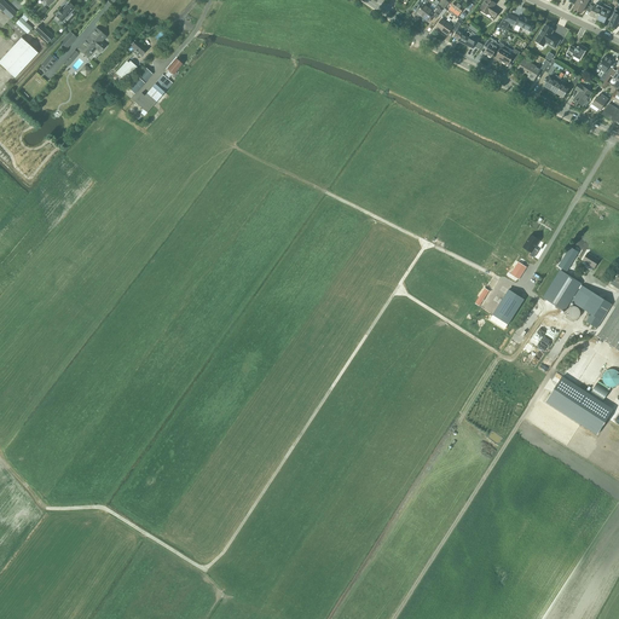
[(0,0),(0,9),(11,19),(16,13),(1,0),(0,0)]
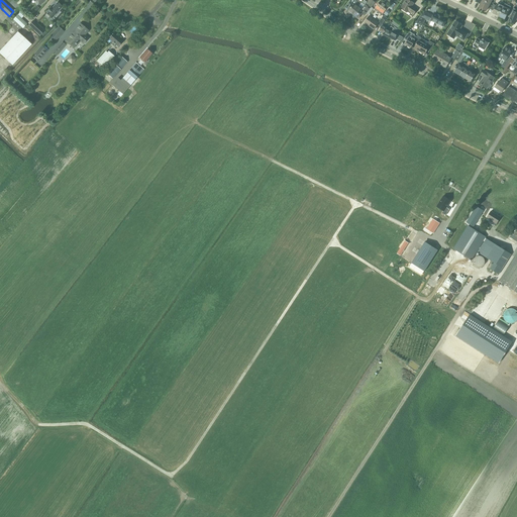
[(353,14),(358,7),(354,5),(358,0),(357,0),(351,0),(350,2),(352,4),(347,10),(353,14)]
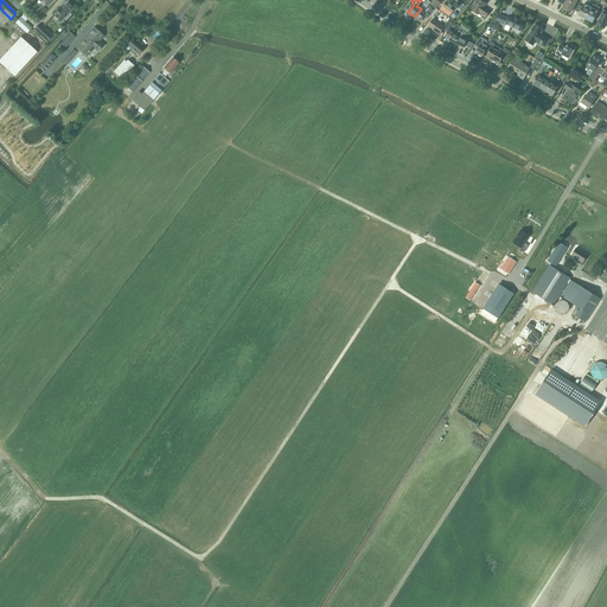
[(434,10),(434,11),(435,11),(441,2),(436,0),(434,0),(429,7),(434,10)]
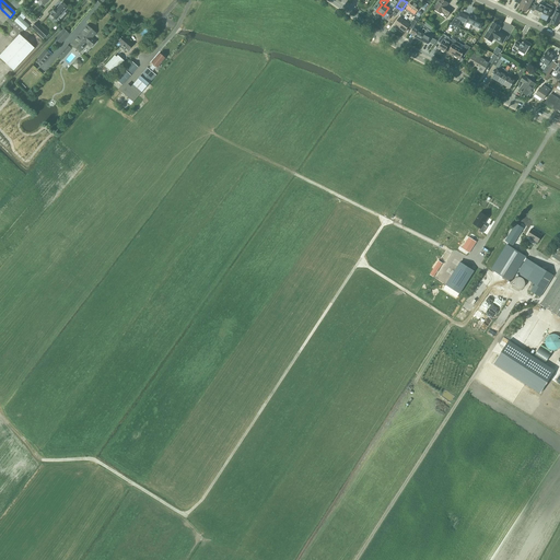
[(448,3),(442,0),(440,0),(434,9),(442,13),(442,12),(448,16),(452,11),(447,8),(447,9),(445,8),(448,3)]
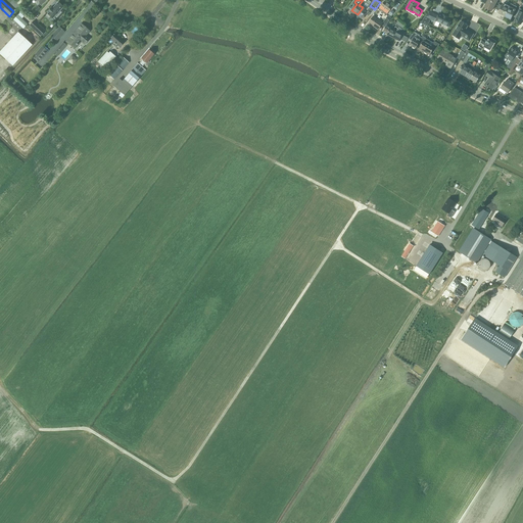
[(480,1),(485,4),(484,7),(488,9),(489,9),(491,11),(497,0),(479,0),(481,1),(480,1)]
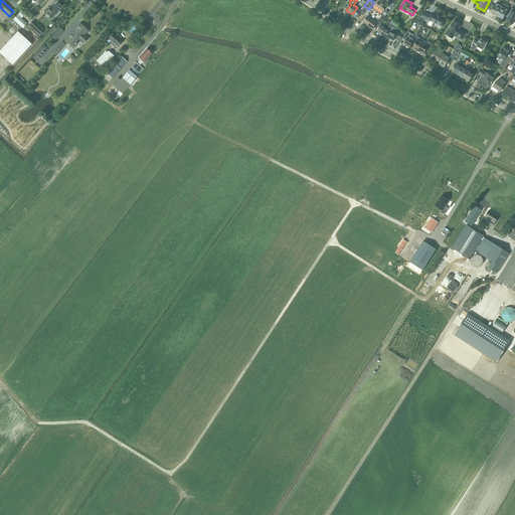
[(50,7),(47,11),(48,12),(47,13),(52,18),(62,7),(57,2),(51,9),(50,7)]
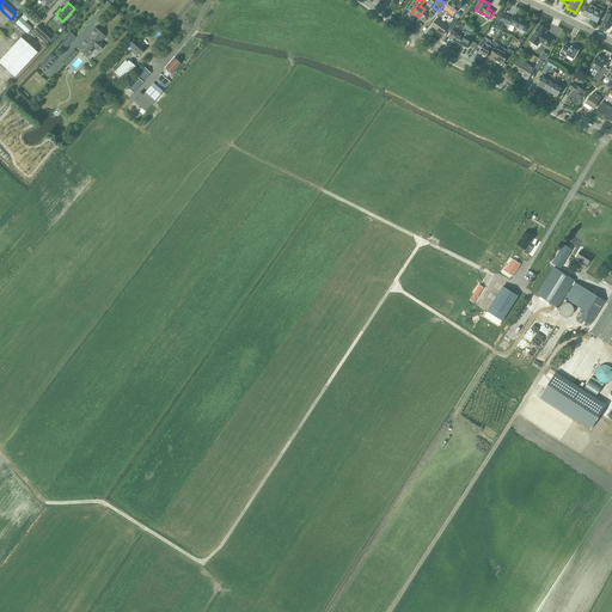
[(452,17),(459,8),(450,2),(444,11),(452,17)]
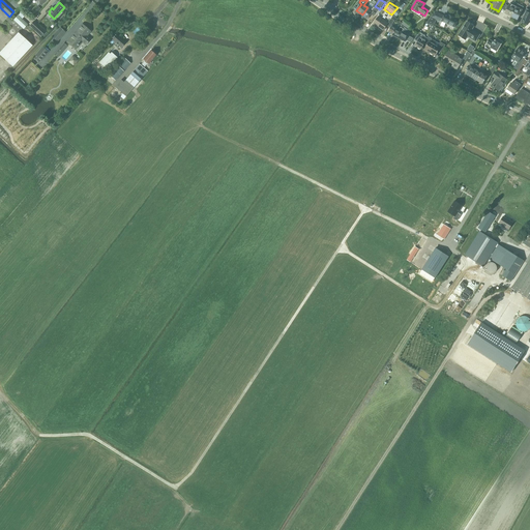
[(510,4),(505,13),(507,15),(507,16),(511,18),(517,7),(510,4)]
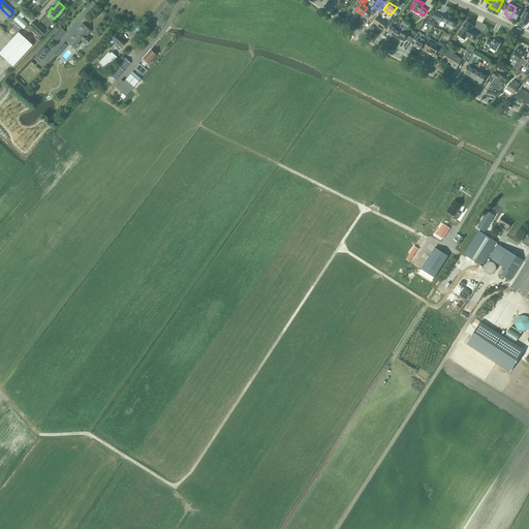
[(516,7),(510,18),(514,19),(517,20),(523,7),(517,4),(516,7)]
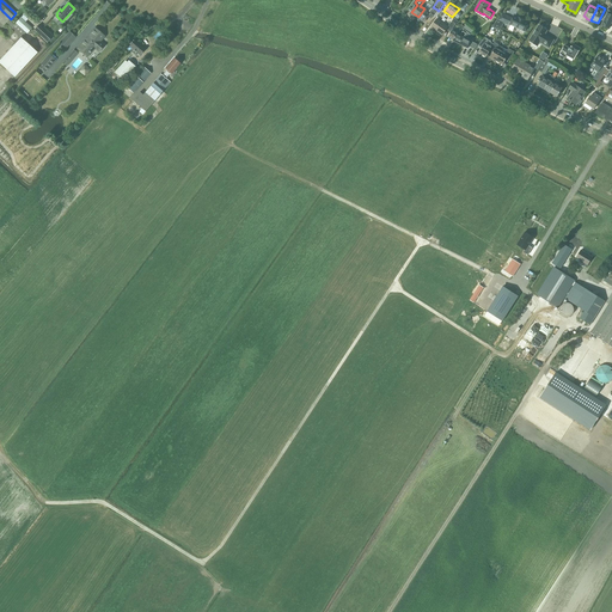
[(439,11),(438,11),(438,10),(433,7),(428,12),(424,8),(418,17),(424,22),(428,17),(432,19),(439,11)]
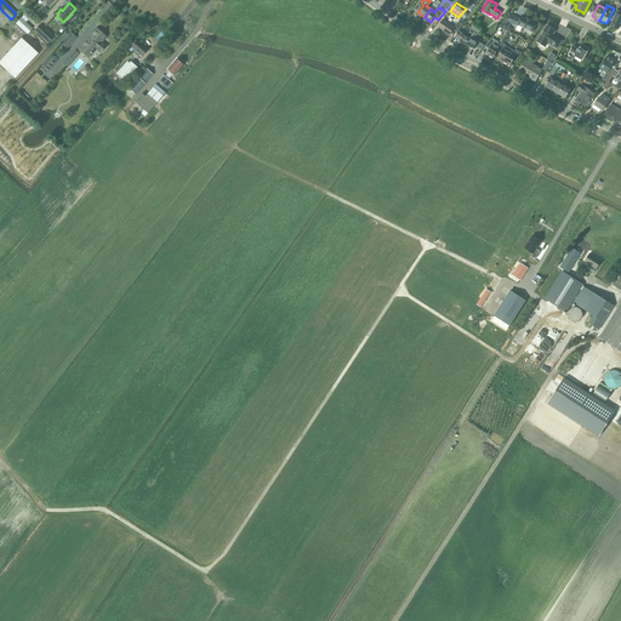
[(533,32),(536,23),(531,22),(533,21),(527,18),(525,18),(522,17),(520,20),(514,17),(511,23),(517,26),(518,26),(533,32)]
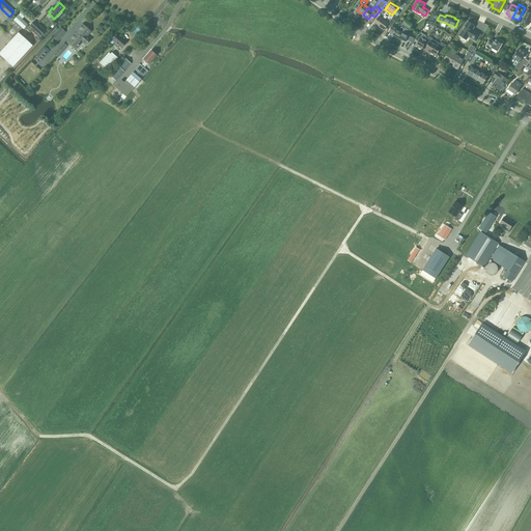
[(14,21),(24,29),(28,25),(18,16),(14,21)]
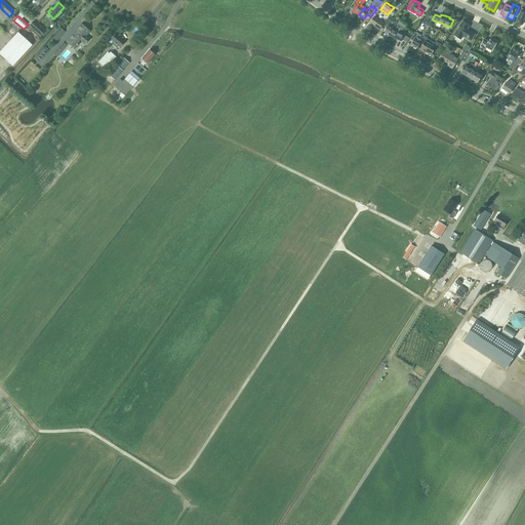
[(386,28),(391,21),(388,18),(385,24),(375,17),(370,24),(379,30),(384,26),(386,28)]
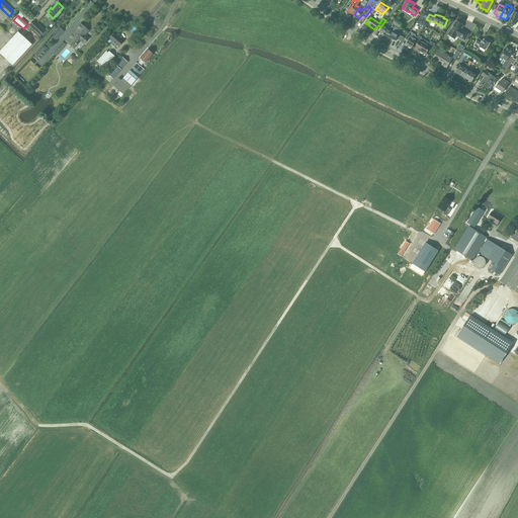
[(29,25),(39,36),(45,31),(33,20),(29,25)]
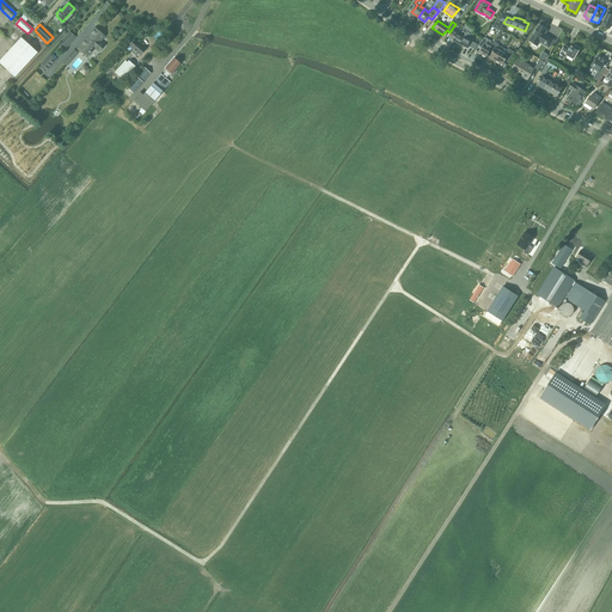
[(464,29),(467,31),(471,35),(475,30),(466,24),(463,29),(464,29)]
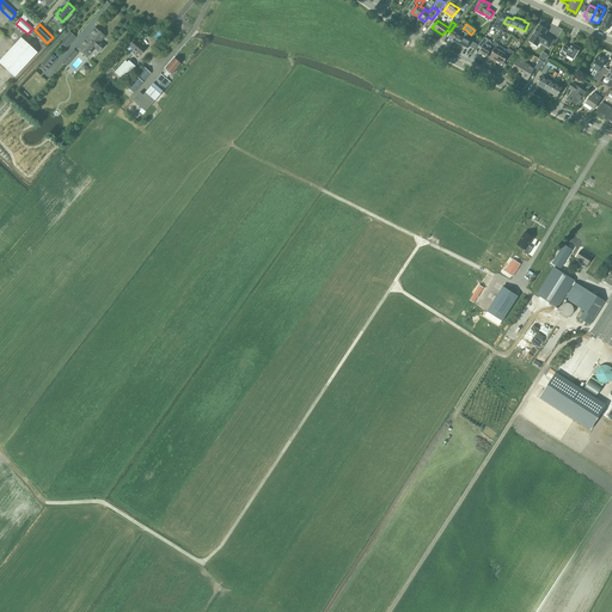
[(550,47),(554,40),(548,35),(546,36),(544,35),(548,30),(539,25),(531,38),(539,43),(540,42),(550,47)]
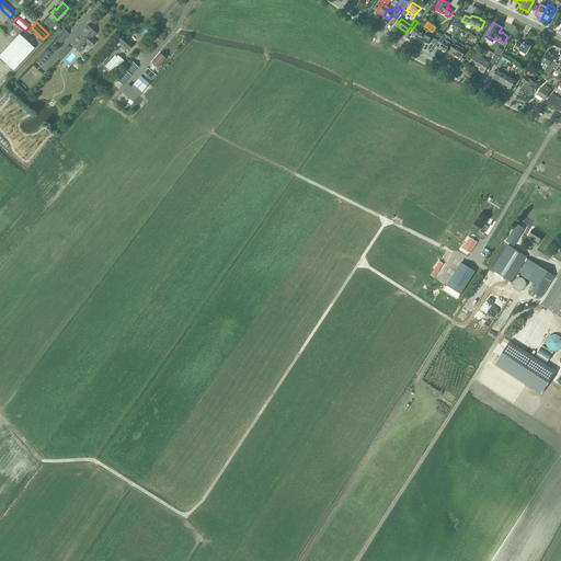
[(92,38),(95,33),(88,26),(71,45),(80,52),(87,44),(91,48),(96,42),(92,38)]
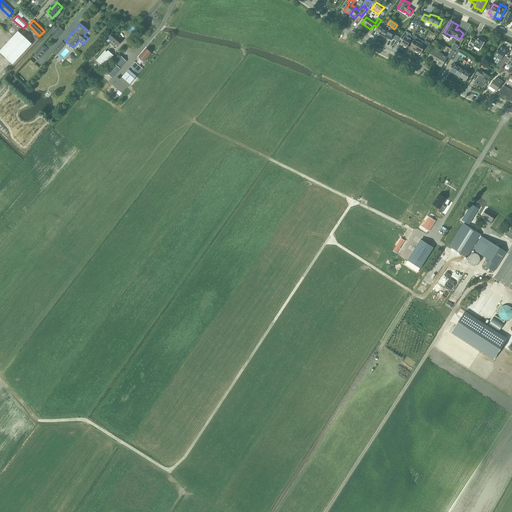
[(376,30),(380,32),(379,34),(385,37),(388,31),(389,29),(391,26),(388,24),(385,30),(382,28),(383,27),(379,25),(376,30)]
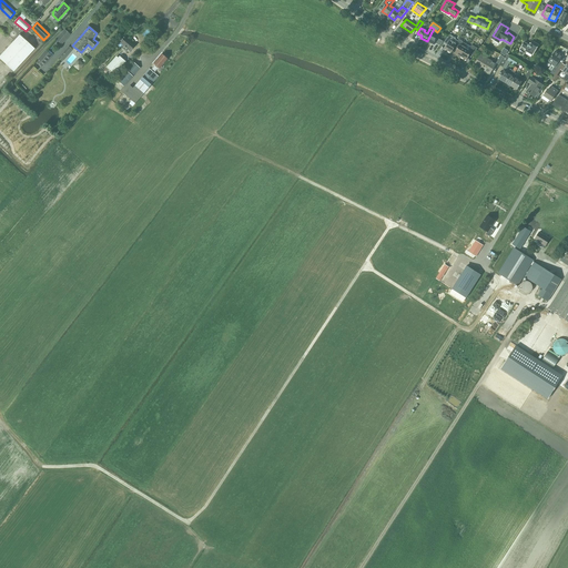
[(437,32),(434,29),(432,32),(430,34),(427,41),(434,44),(437,38),(434,37),(435,34),(436,34),(437,32)]
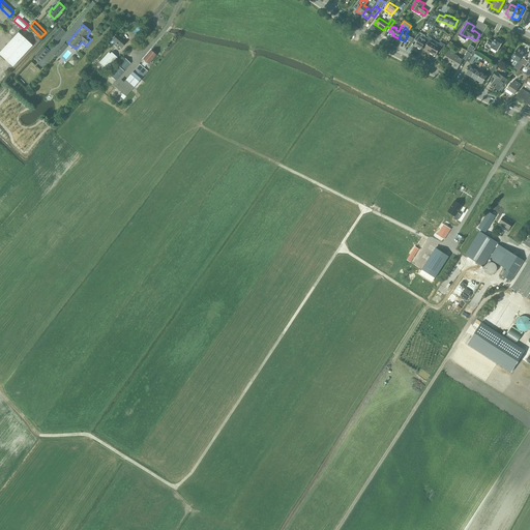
[(19,32),(11,39),(0,52),(0,54),(12,66),(32,46),(19,32)]
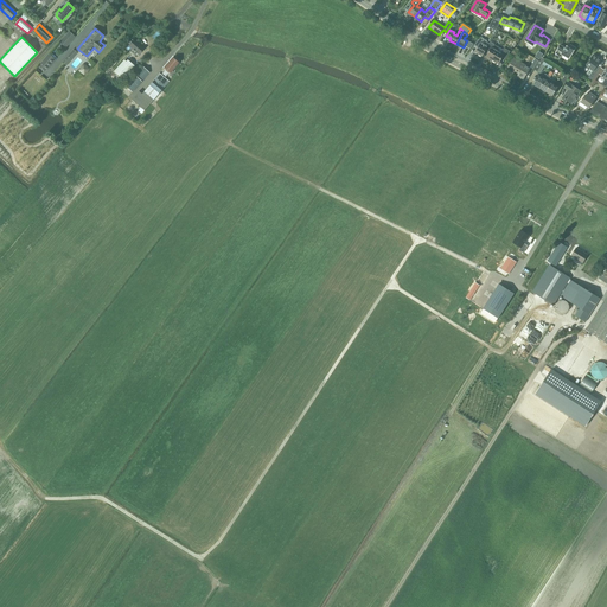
[(480,37),(478,42),(475,45),(479,46),(475,52),(481,57),(487,49),(489,46),(485,44),(486,43),(483,40),(484,39),(480,37)]
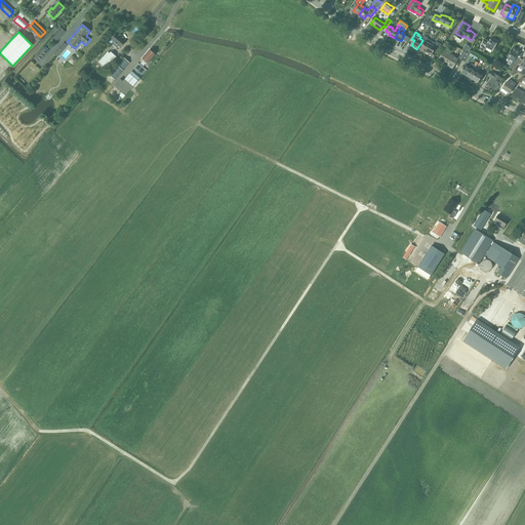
[(120,47),(124,42),(116,34),(111,40),(114,42),(112,44),(116,47),(118,45),(120,47)]
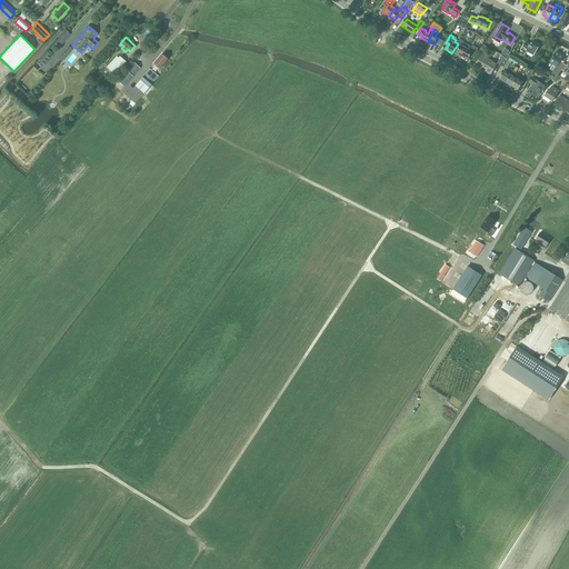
[(469,45),(463,41),(460,39),(458,43),(457,46),(459,47),(456,53),(461,57),(467,47),(469,45)]
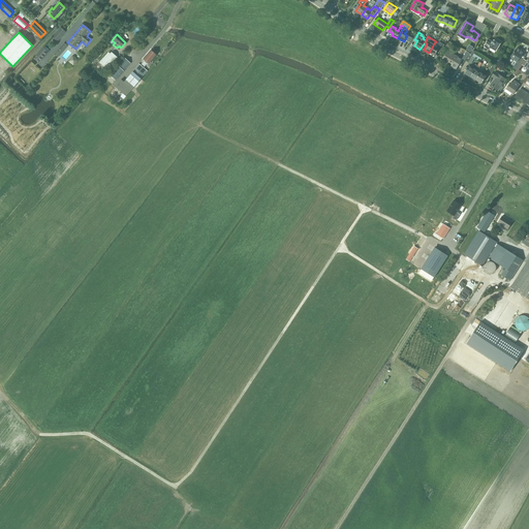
[(496,52),(502,42),(496,38),(495,40),(494,40),(493,41),(492,41),(488,39),(484,47),(488,49),(489,48),(496,52)]
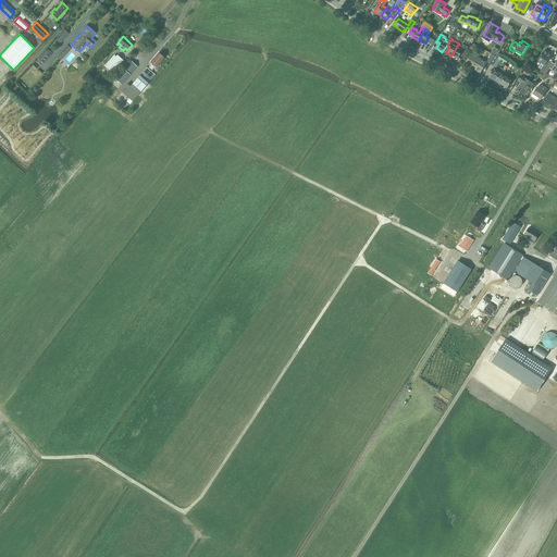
[(457,46),(452,56),(457,59),(461,53),(463,54),(468,47),(462,44),(460,48),(457,46)]
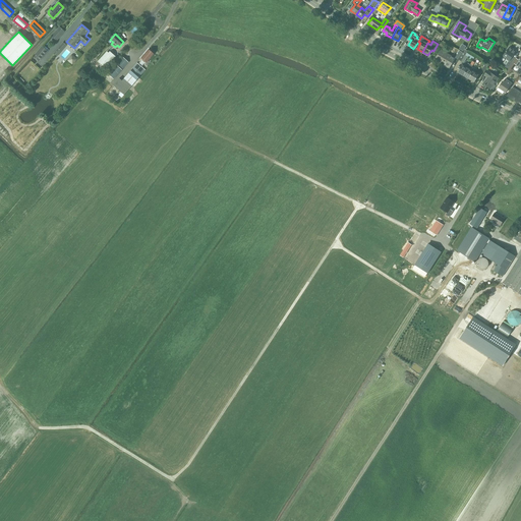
[(47,52),(42,47),(34,56),(39,61),(47,52)]
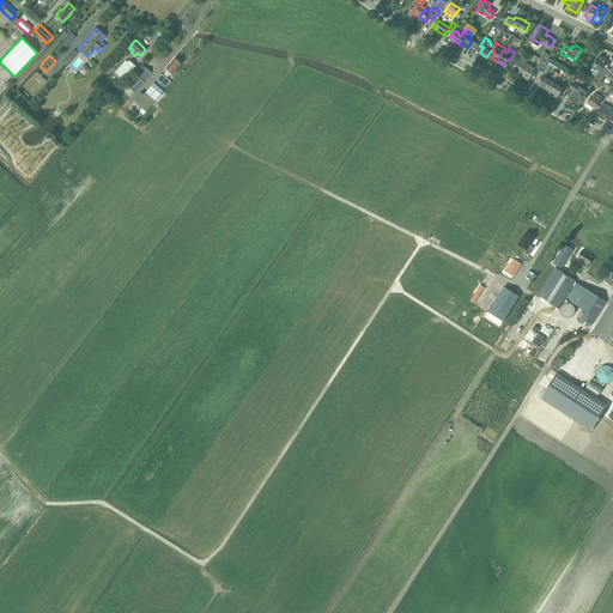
[(599,79),(606,71),(602,68),(607,61),(599,55),(593,66),(598,68),(596,70),(599,72),(594,79),(598,82),(599,79)]
